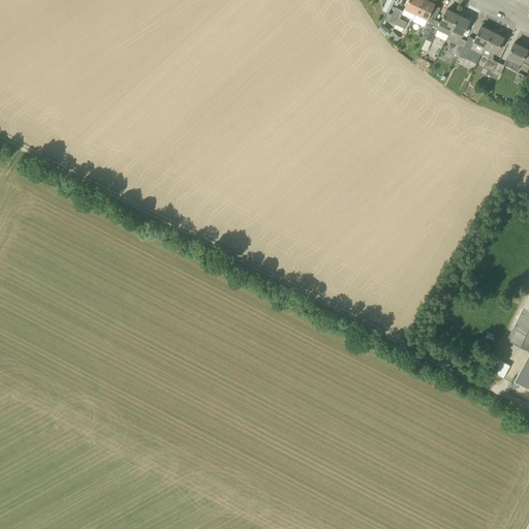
[(386,0),(381,10),(387,13),(395,0),(386,0)]
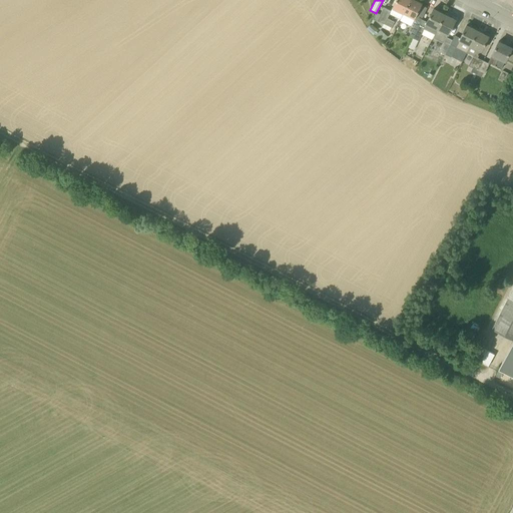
[(404,14),(410,0),(396,0),(391,11),(384,7),(377,21),(392,28),(394,22),(388,19),(390,14),(401,20),(404,14)]
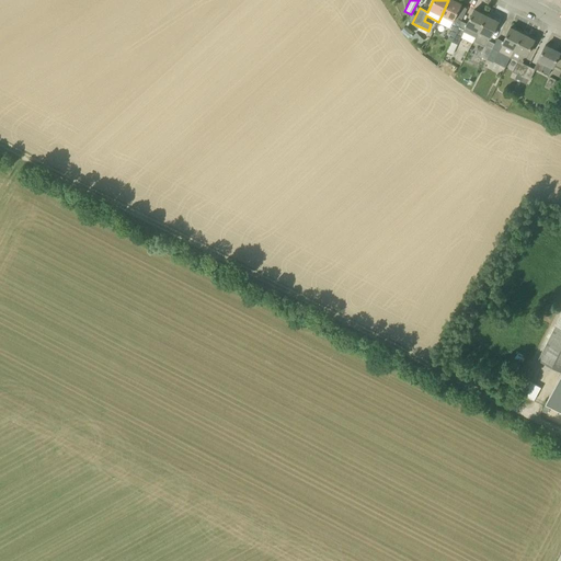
[(448,0),(442,15),(454,21),(461,4),(454,0),(448,0)]
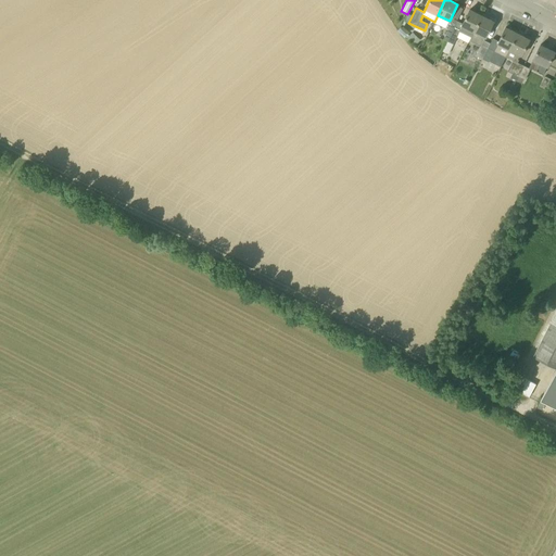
[(470,10),(463,24),(456,22),(454,27),(446,40),(453,45),(459,32),(471,37),(482,15),(470,10)]
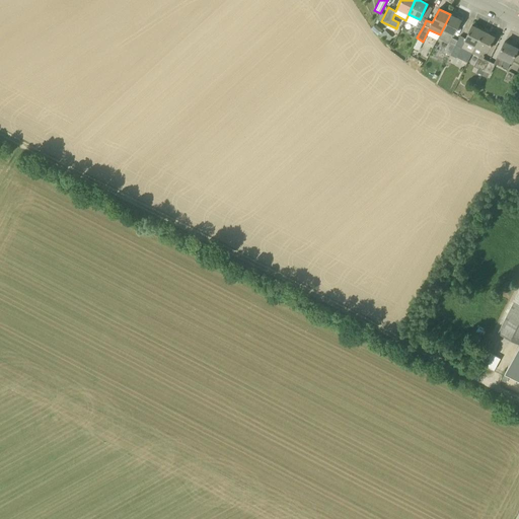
[(450,14),(440,34),(438,39),(449,44),(445,52),(450,55),(455,45),(458,41),(452,38),(461,20),(450,14)]
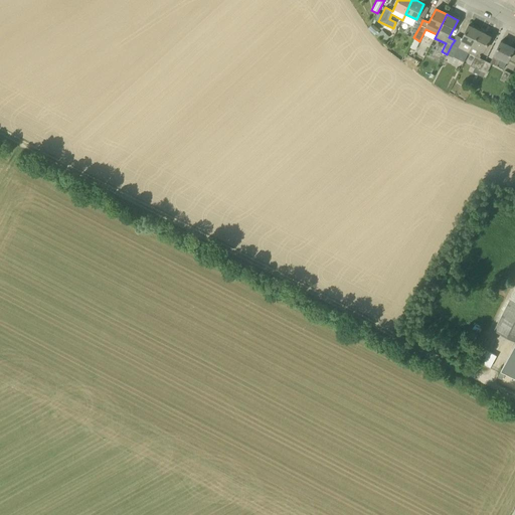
[(413,37),(420,25),(414,22),(408,35),(413,37)]
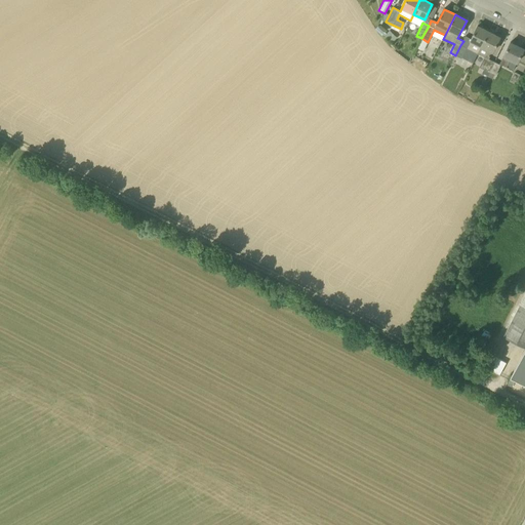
[(478,26),(467,48),(472,51),(478,54),(489,32),(478,26)]
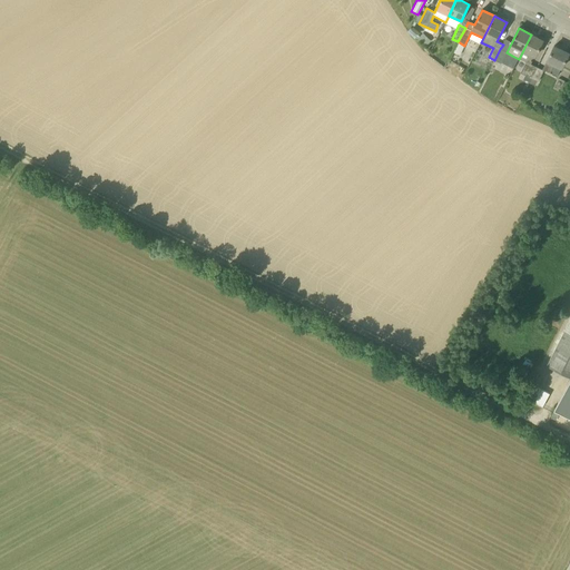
[(423,33),(418,38),(425,47),(431,41),(423,33)]
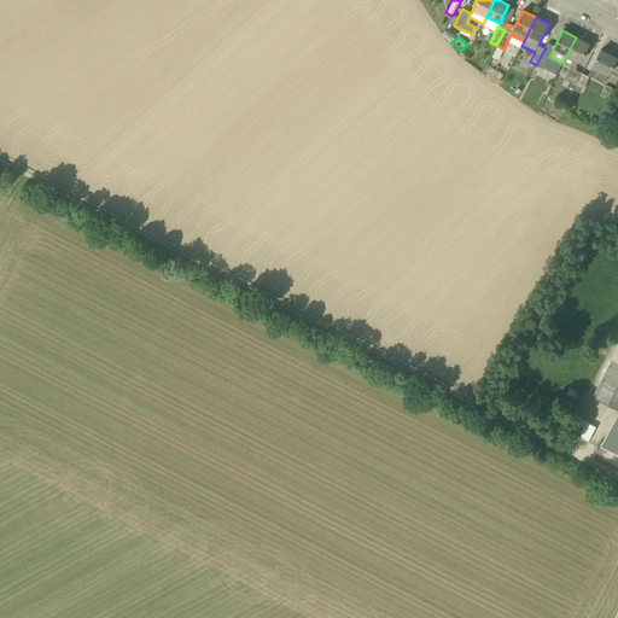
[(589,44),(576,38),(563,64),(575,70),(570,81),(576,85),(582,73),(576,69),(579,60),(581,62),(589,44)]
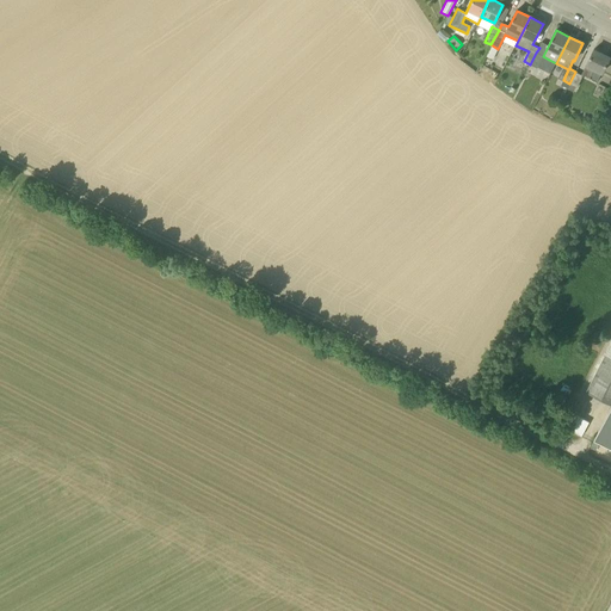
[(603,73),(610,57),(594,49),(586,65),(594,68),(590,79),(597,82),(602,73),(603,73)]
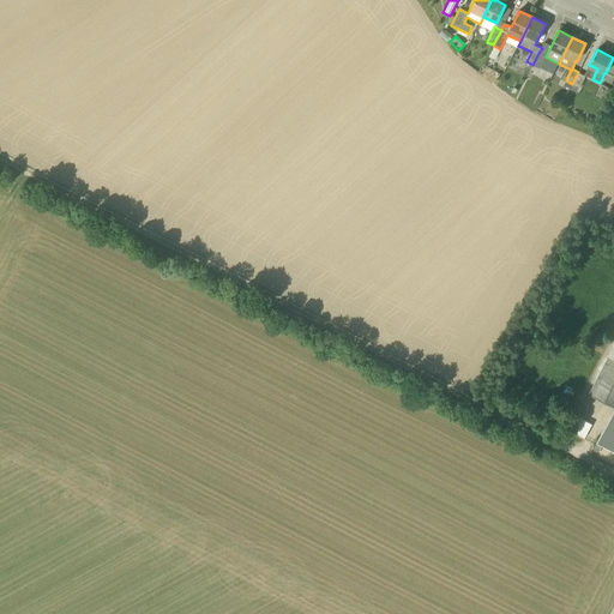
[(539,53),(533,65),(540,68),(546,56),(539,53)]
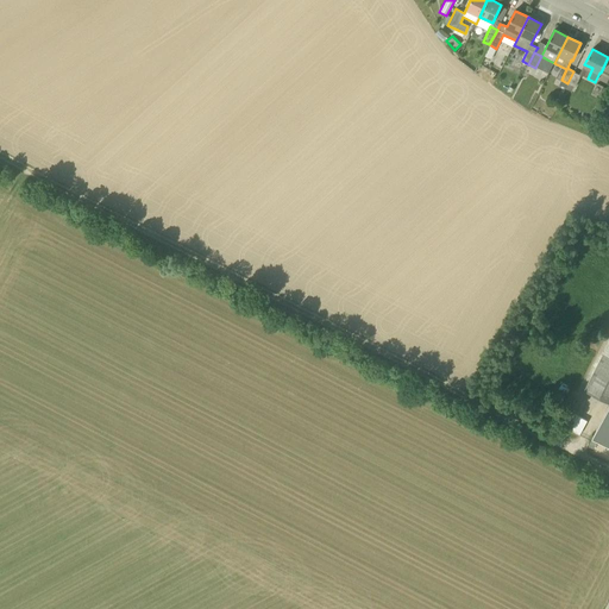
[(567,83),(575,87),(581,75),(573,71),(567,83)]
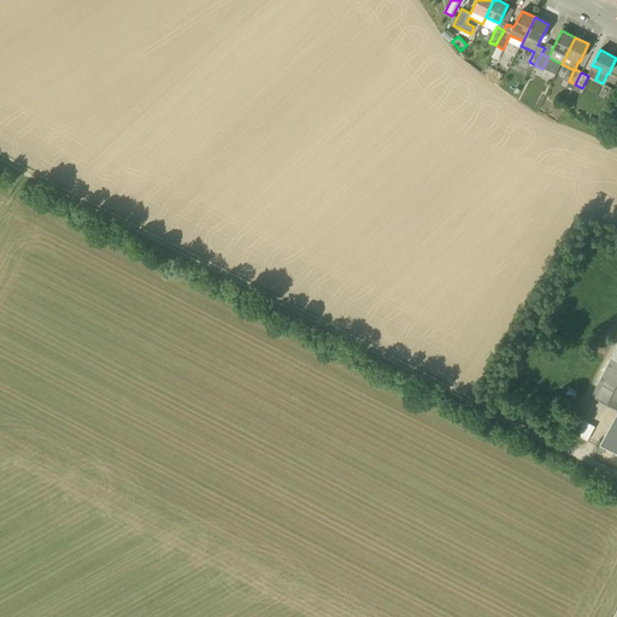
[(616,346),(616,348),(609,362),(592,397),(616,409),(616,346)]
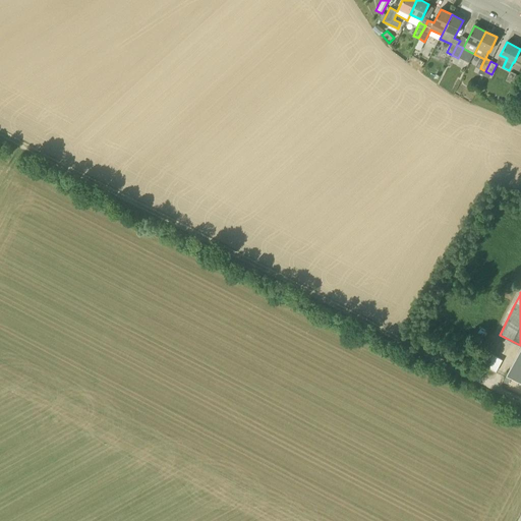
[(520,350),(508,375),(520,382),(520,350)]
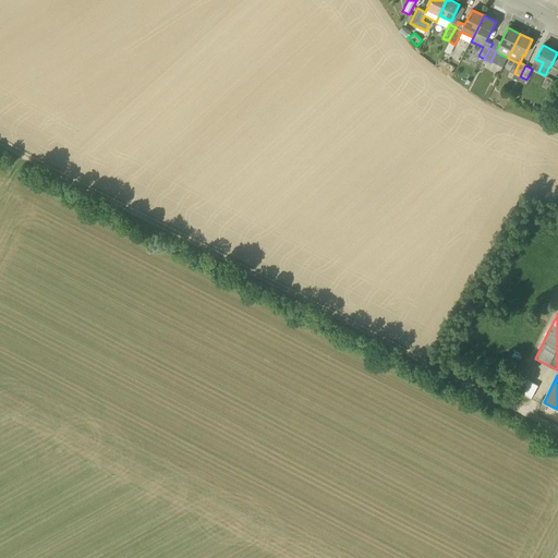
[(512,388),(531,399),(537,386),(519,376),(512,388)]
